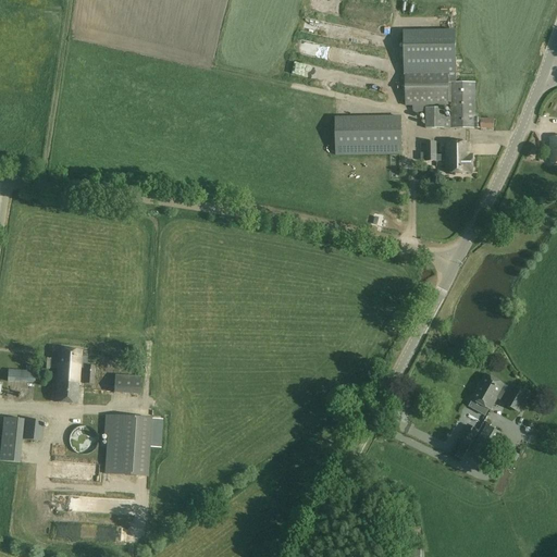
[(406,106),(449,106),(449,102),(450,102),(450,128),(477,128),(477,83),(456,83),(455,31),(405,31),(406,106)]
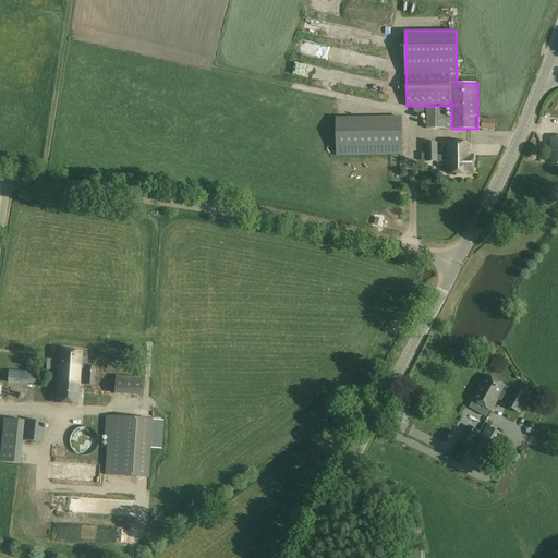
[(427,110),(427,129),(446,130),(446,110),(427,110)]
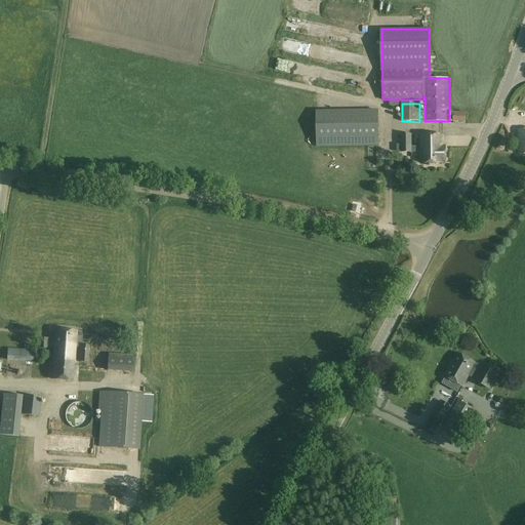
[(378,111),(317,112),(317,147),(378,146),(378,111)]
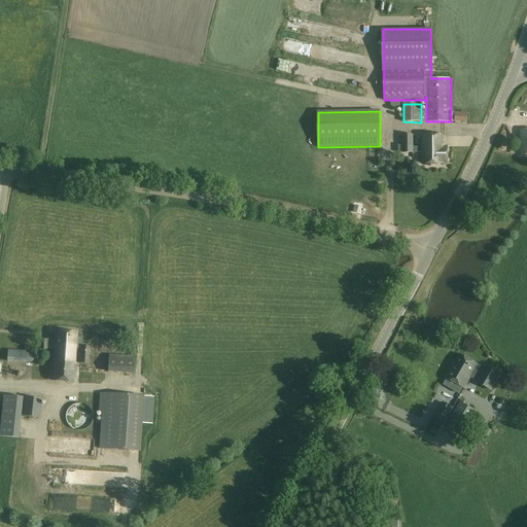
[(467,113),(455,113),(455,124),(467,124),(467,113)]
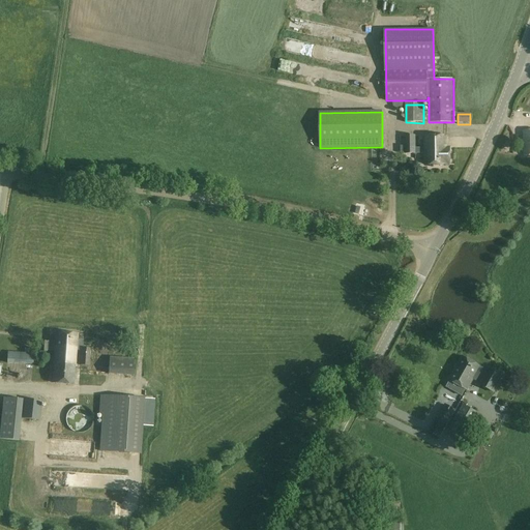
[(424,137),(425,147),(415,148),(415,136),(406,136),(406,154),(425,153),(425,165),(450,165),(450,147),(447,147),(447,136),(424,137)]
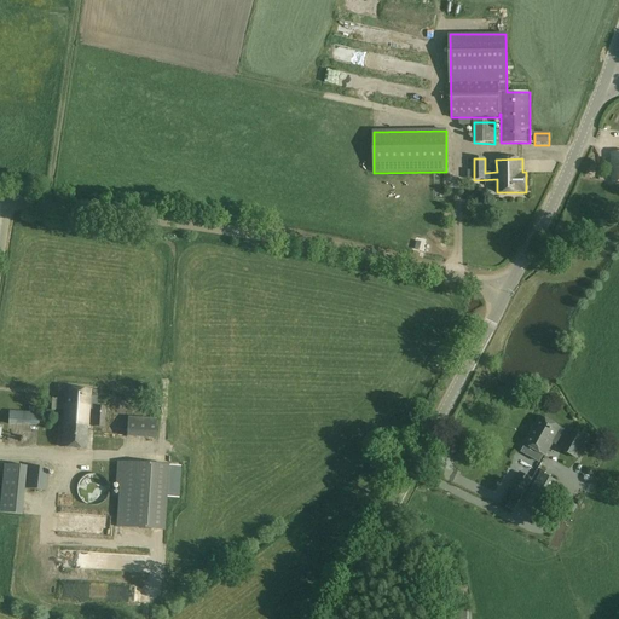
[(64,399),(47,398),(47,411),(56,411),(56,410),(63,410),(62,447),(86,449),(88,411),(94,411),(93,427),(104,428),(105,408),(97,406),(97,397),(88,395),(90,391),(64,389),(64,399)]
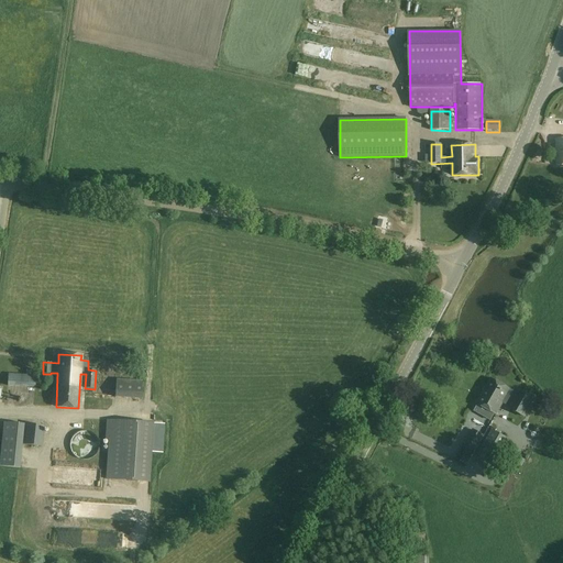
[(8,375),(8,386),(35,388),(36,376),(8,375)]
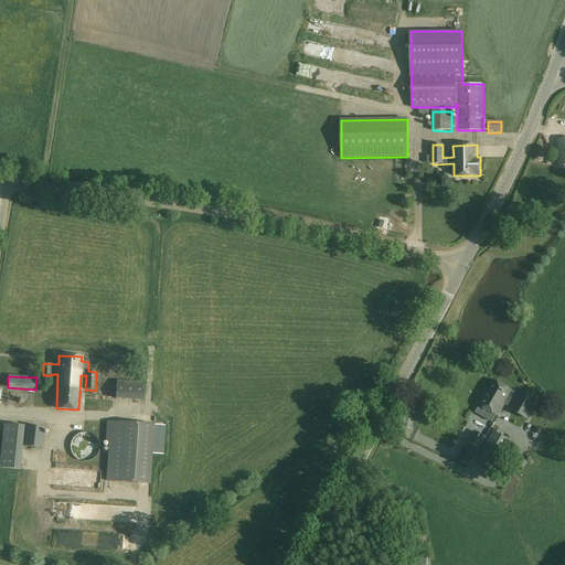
[(505,403),(507,403),(513,391),(492,380),(479,406),(481,407),(477,414),(492,422),(496,415),(499,417),(505,403)]
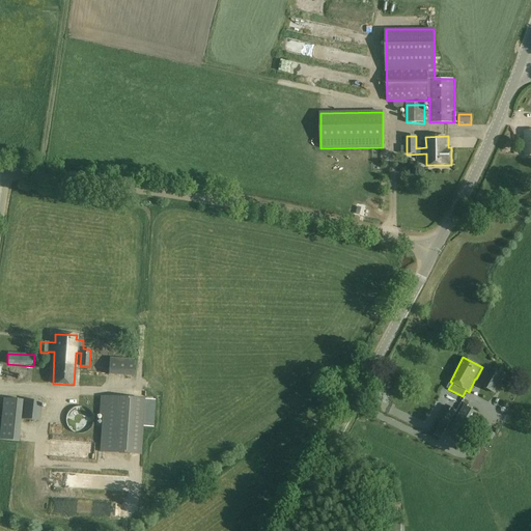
[(109,375),(134,376),(134,360),(110,358),(109,375)]
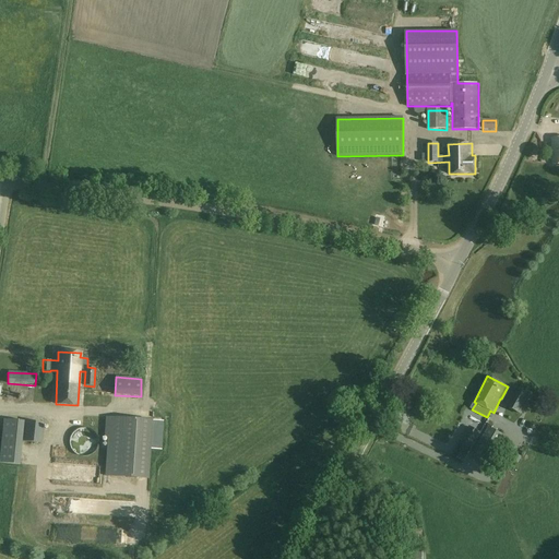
[(508,403),(507,406),(521,414),(531,396),(528,395),(530,394),(523,390),(522,392),(516,389),(515,391),(508,387),(501,399),(508,403)]
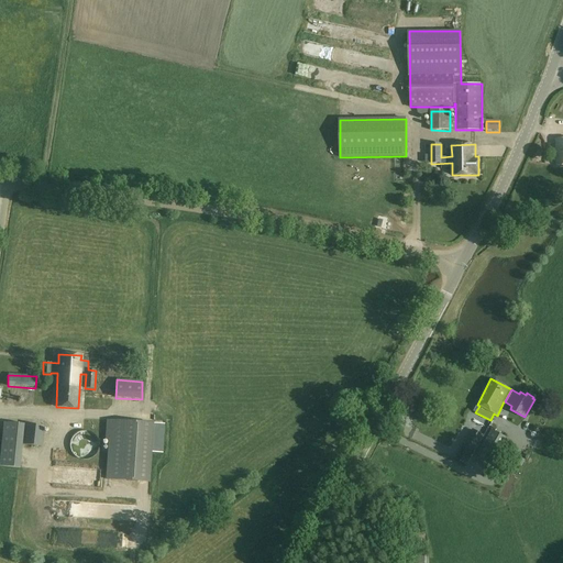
[(108,420),(107,440),(109,440),(107,479),(151,482),(152,452),(163,452),(165,423),(154,422),(108,420)]
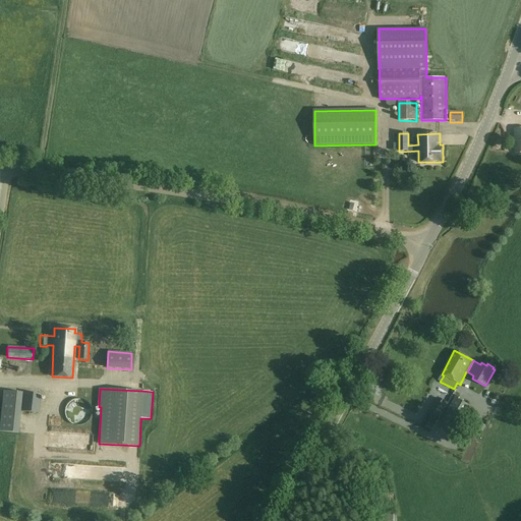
[(0,426),(0,430),(17,433),(21,393),(4,391),(0,426)]
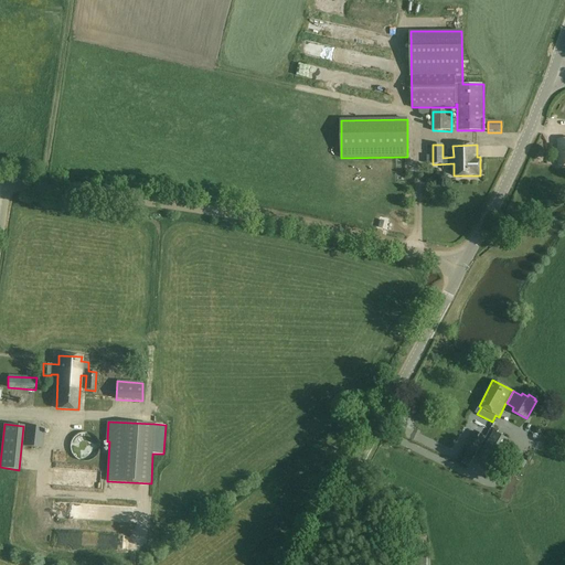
[(24,447),(42,448),(44,427),(27,426),(24,447)]
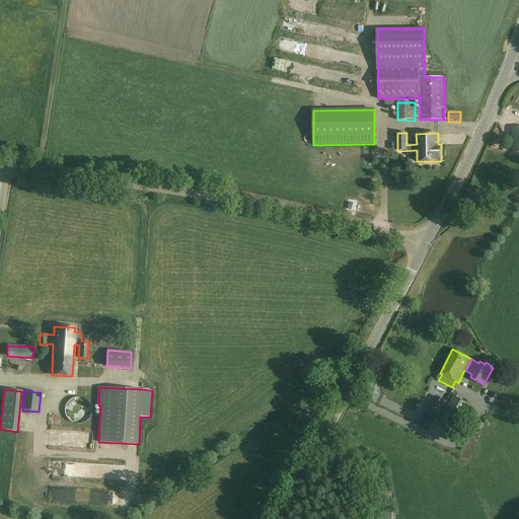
[(436,396),(433,403),(441,409),(445,401),(436,396)]
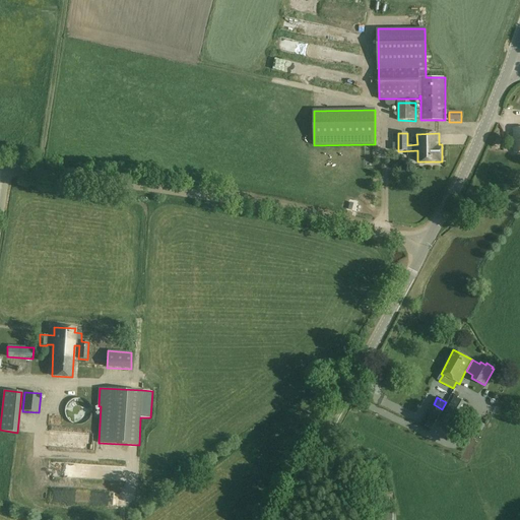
[(455,397),(440,425),(454,433),(464,414),(469,405),(455,397)]
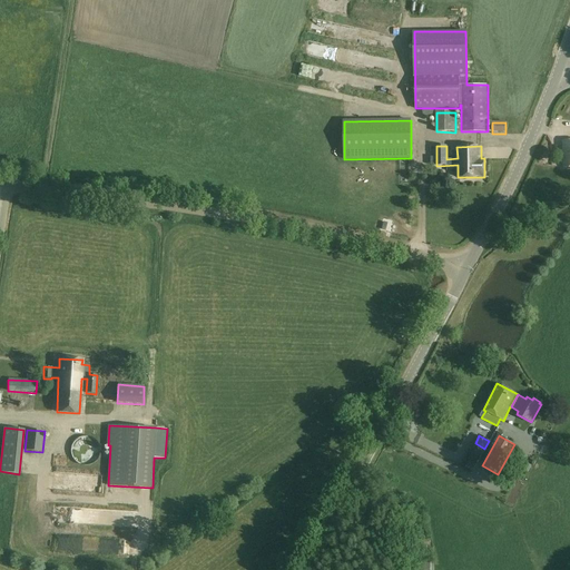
[(81,464),(85,465),(86,465),(89,465),(91,464),(94,463),(96,461),(98,459),(99,457),(99,454),(99,451),(99,449),(99,446),(98,444),(96,442),(94,441),(91,439),(89,439),(86,438),(84,438),(81,439),(78,440),(77,441),(75,443),(74,445),(72,448),(71,450),(71,453),(72,455),(74,458),(75,460),(77,462),(79,464),(81,464)]
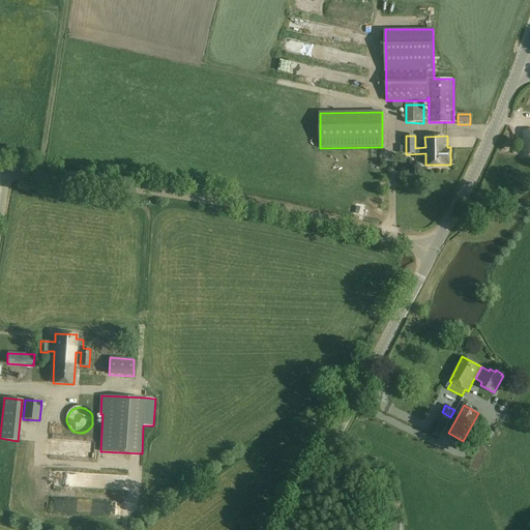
[(450,417),(442,412),(436,421),(445,427),(450,417)]
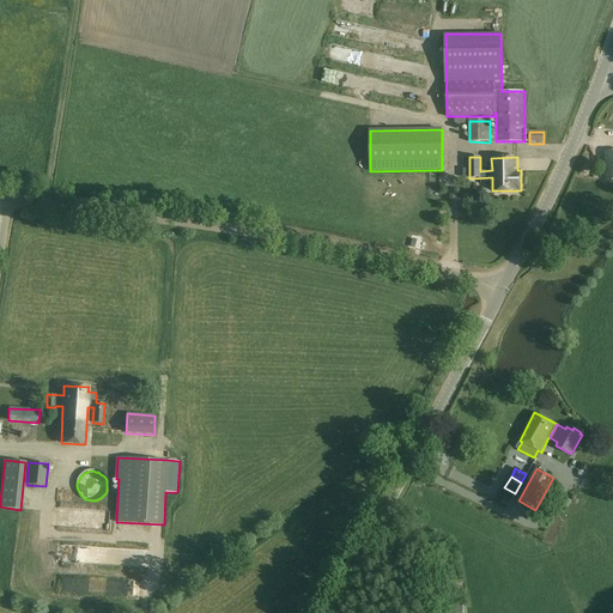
[(515,493),(504,487),(497,499),(508,505),(515,493)]
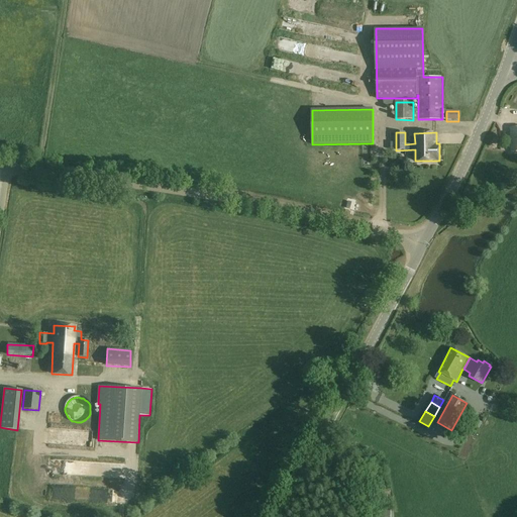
[(71,476),(74,463),(64,461),(61,474),(71,476)]
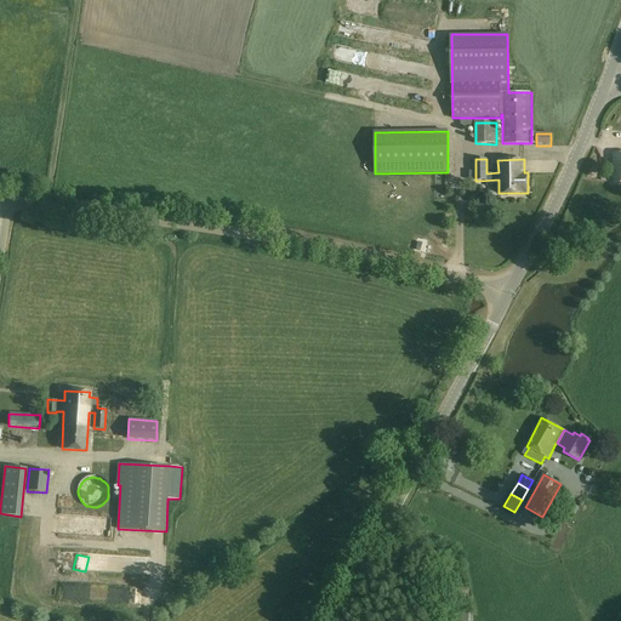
[(95,556),(95,571),(151,573),(151,557),(95,556)]
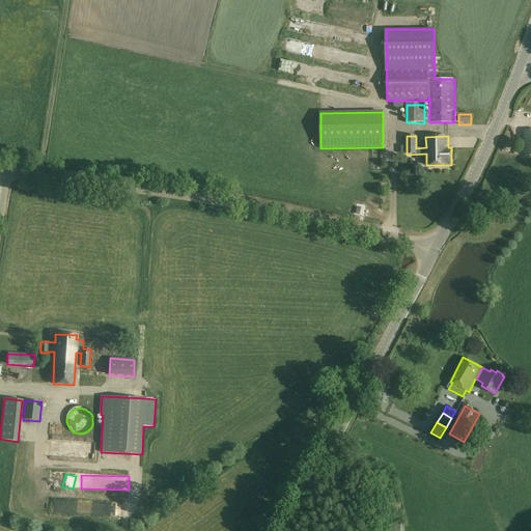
[(121,505),(52,500),(51,516),(101,520),(101,513),(120,514),(121,505)]
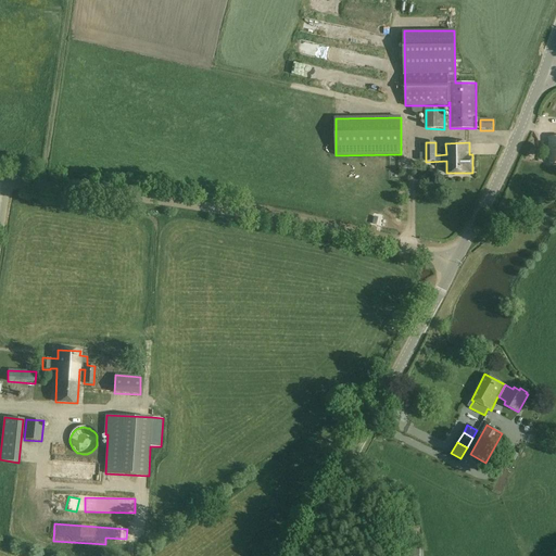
[(418,545),(418,555),(424,555),(429,555),(428,544),(418,545)]
